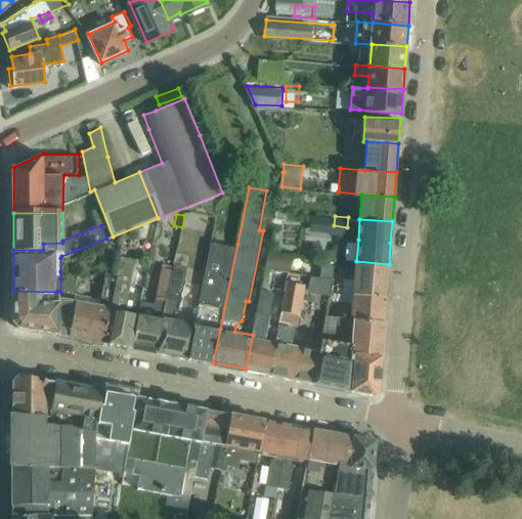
[(189,357),(213,362),(220,329),(237,244),(213,239),(202,296),(197,323),(189,357)]
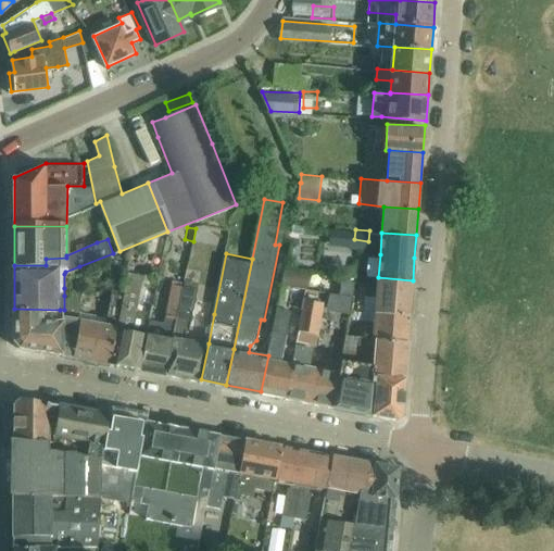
[(312,279),(312,264),(290,263),(289,278),(312,279)]
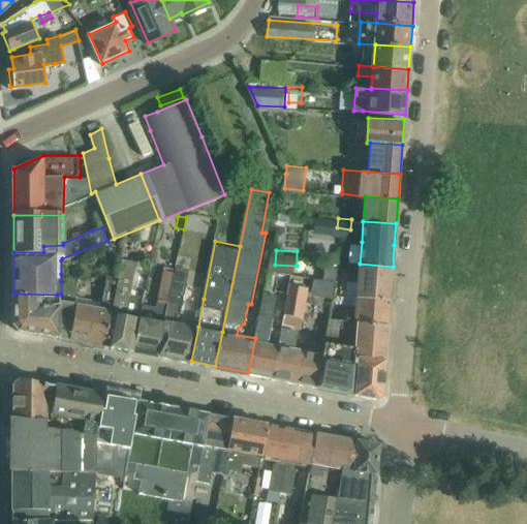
[(133,350),(140,317),(145,288),(132,286),(136,260),(122,257),(117,286),(116,288),(105,344),(133,350)]
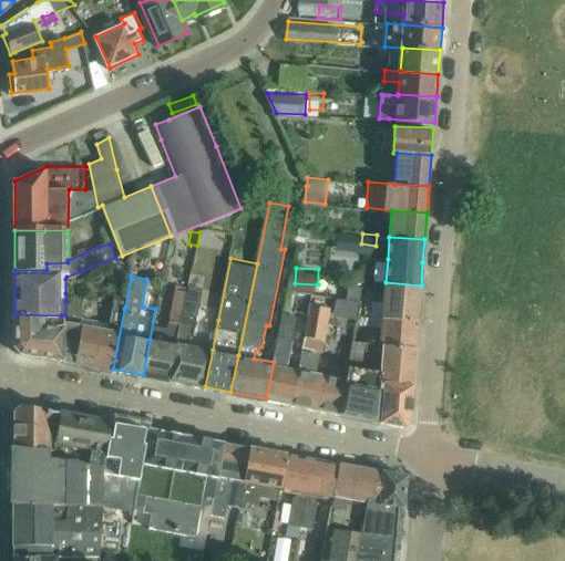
[(383,318),(418,321),(421,286),(386,282),(384,289),(375,289),(373,299),(384,300),(383,318)]
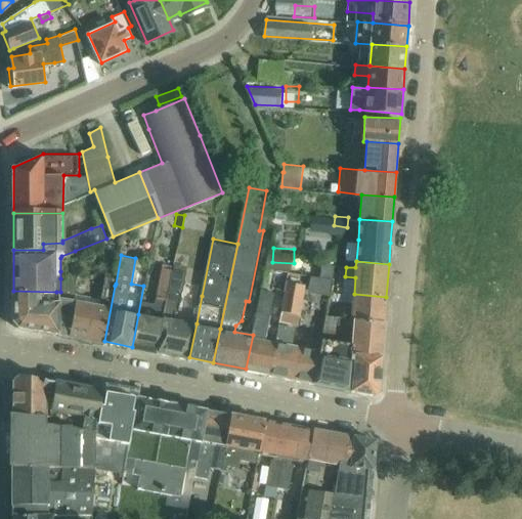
[(157,351),(164,317),(171,277),(173,268),(162,266),(156,302),(142,299),(144,287),(143,286),(138,314),(132,347),(157,351)]
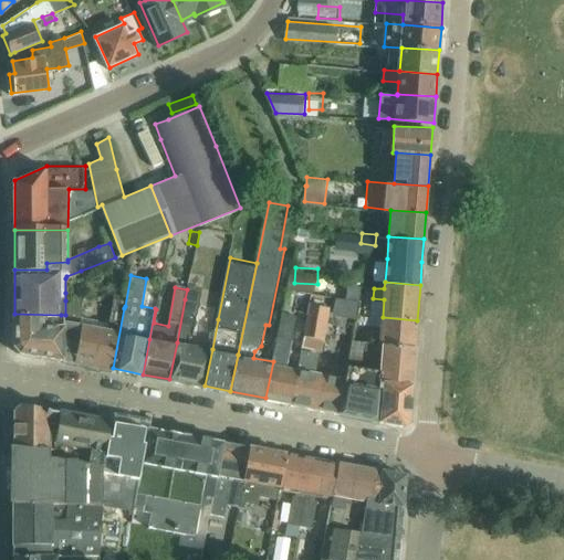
[(177,342),(169,379),(205,386),(212,349),(188,345),(190,335),(192,336),(201,293),(187,289),(185,299),(179,327),(177,342)]
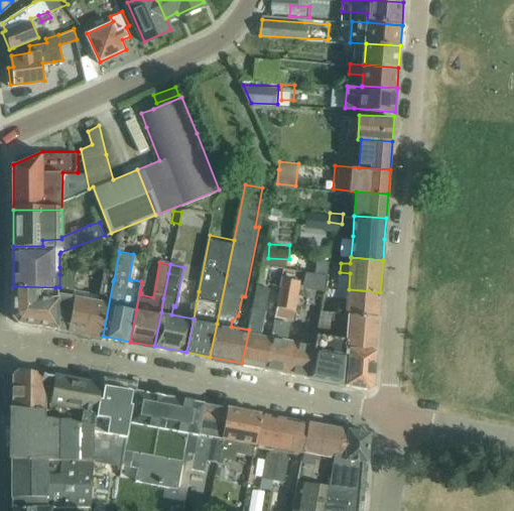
[(269,282),(281,285),(283,276),(284,266),(272,264),(269,282)]
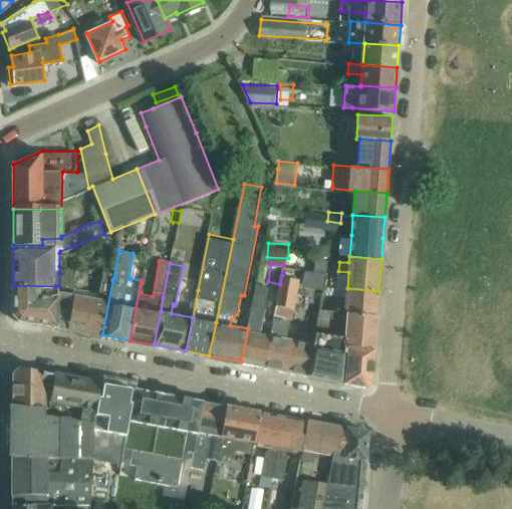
[(59,273),(59,286),(59,326),(68,328),(102,334),(112,280),(113,278),(115,268),(105,266),(102,278),(99,291),(74,286),(75,274),(59,273)]
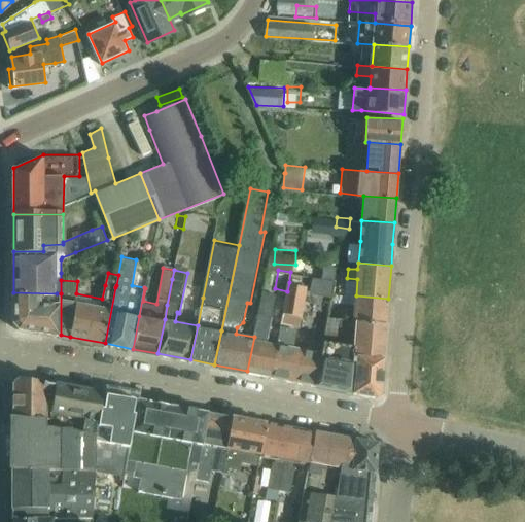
[(247,371),(271,376),(277,343),(267,342),(276,293),(268,291),(270,288),(271,279),(265,278),(263,290),(254,337),(247,371)]
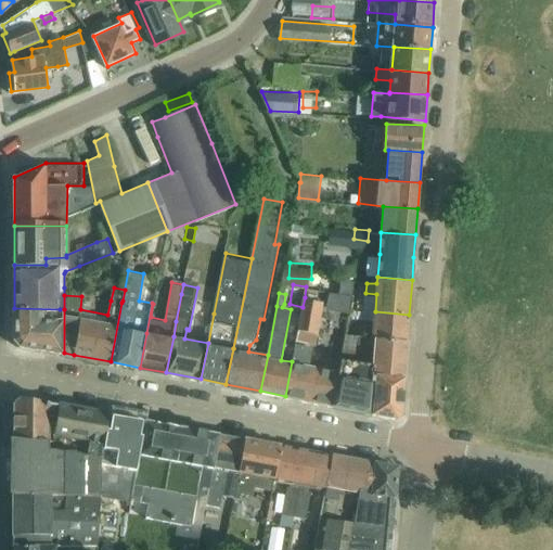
[(301,310),(298,331),(296,341),(316,344),(324,301),(305,297),(303,307),(301,310)]
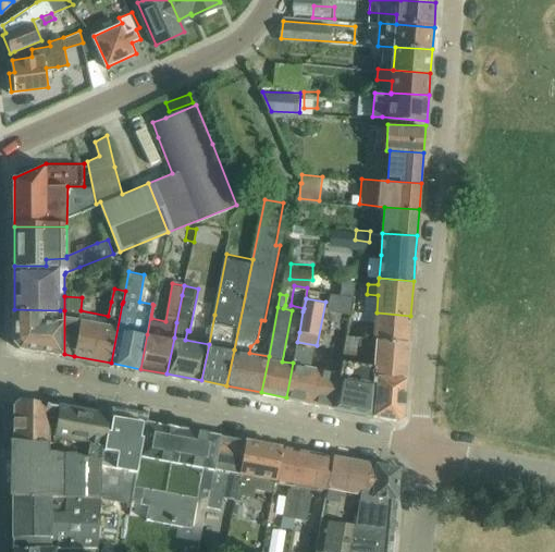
[(14,309),(14,344),(64,354),(64,310),(60,310),(14,309)]
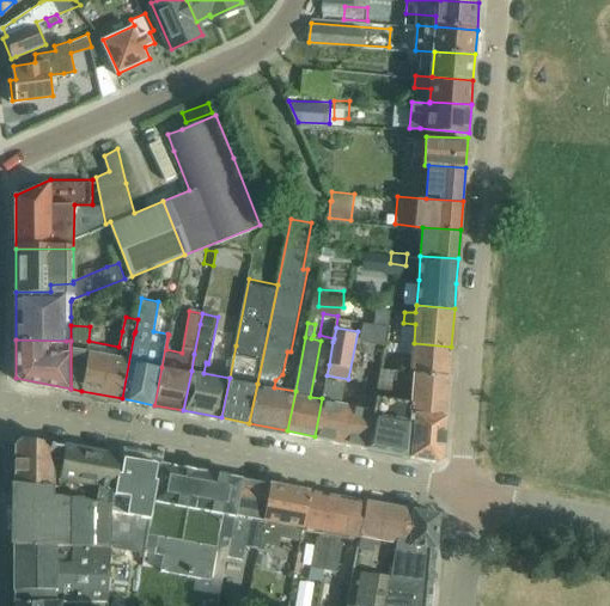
[(394,349),(413,352),(414,343),(391,340),(391,341),(386,340),(385,346),(394,347),(394,349)]
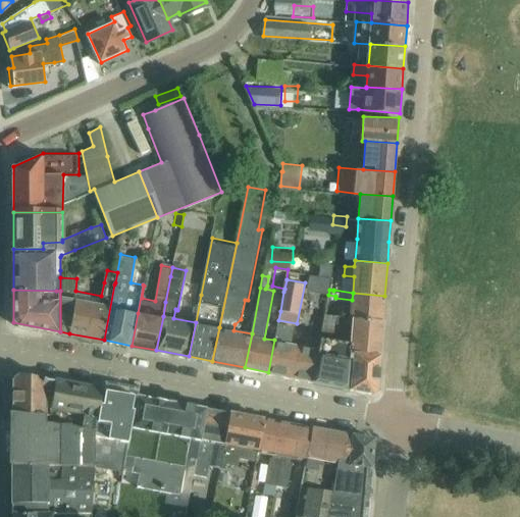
[(274,310),(280,311),(283,292),(278,291),(274,310)]
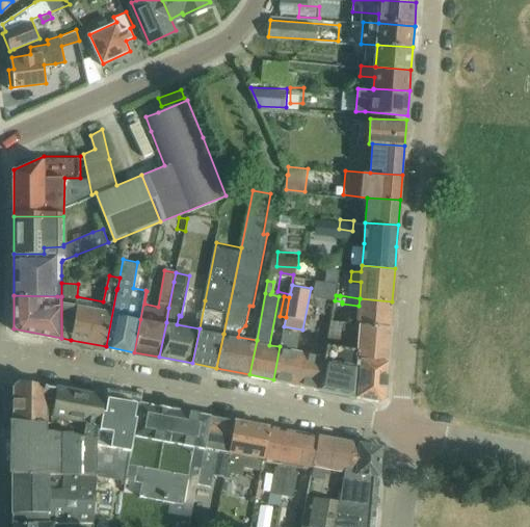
[(360,323),(390,326),(392,301),(360,298),(359,306),(358,321),(358,323),(360,323)]
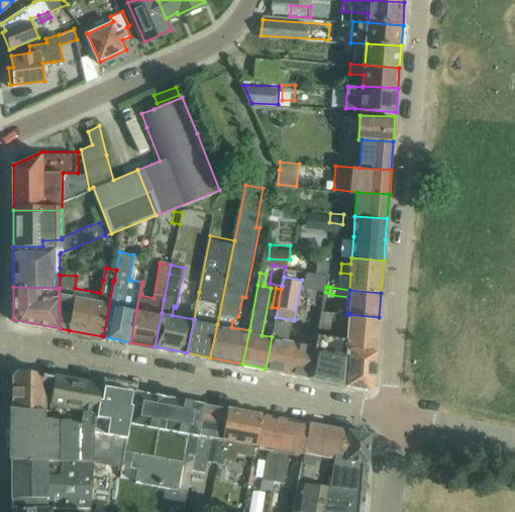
[(322,310),(317,333),(331,335),(332,319),(348,320),(349,314),(347,314),(347,312),(322,310)]
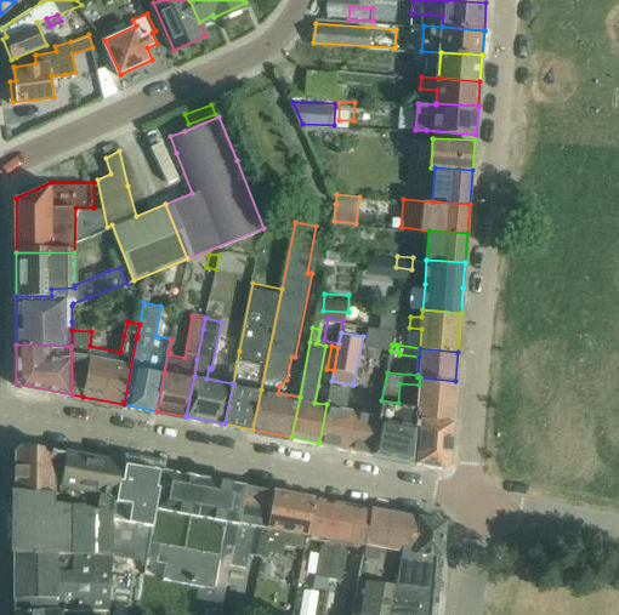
[(419,408),(416,417),(452,421),(455,381),(420,377),(419,385),(418,408),(419,408)]
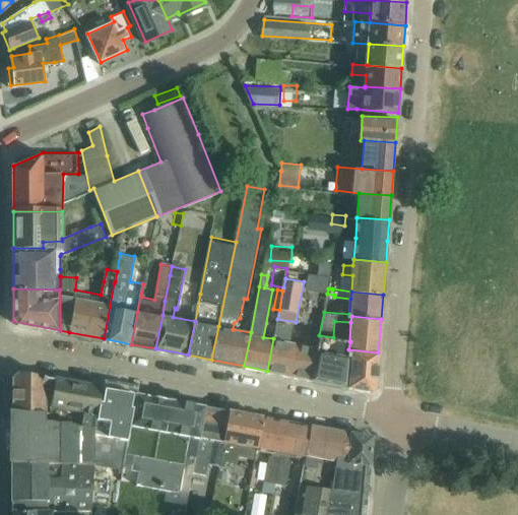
[(336,338),(349,341),(350,322),(334,321),(333,337),(336,338)]
